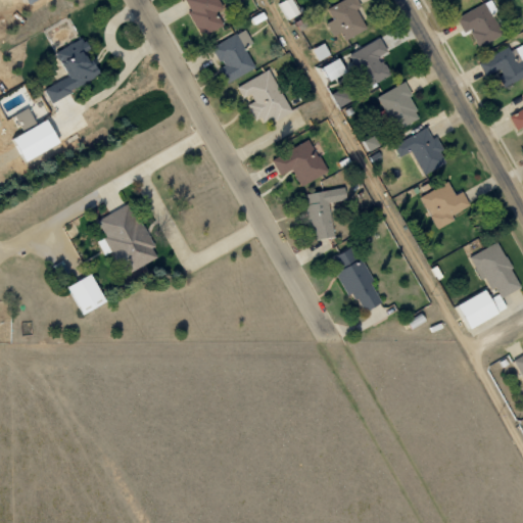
[(218,0),(183,0),(201,36),(223,26),(216,11),(223,8),(218,0)]
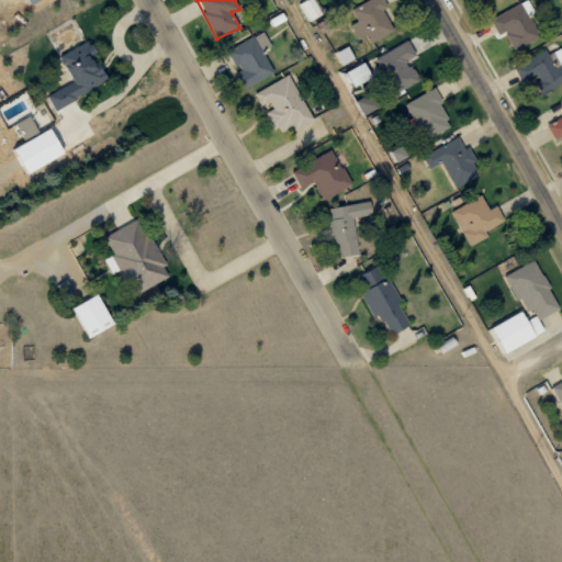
[(308,20),(322,15),(315,0),(304,0),(301,1),(308,20)]
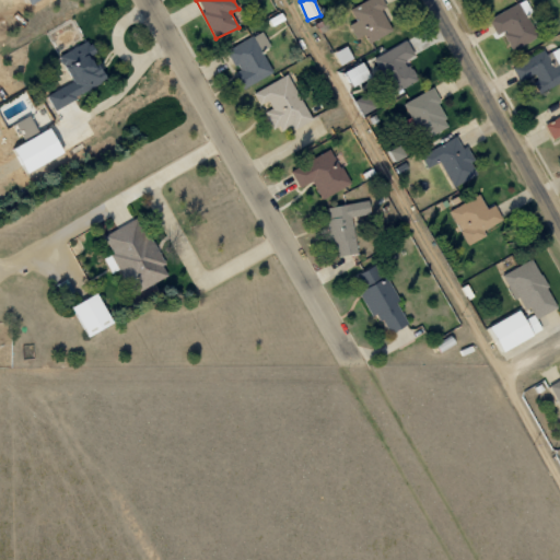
[(358,38),(365,34),(370,43),(396,30),(381,0),(366,0),(351,9),(357,21),(350,24),(358,38)]
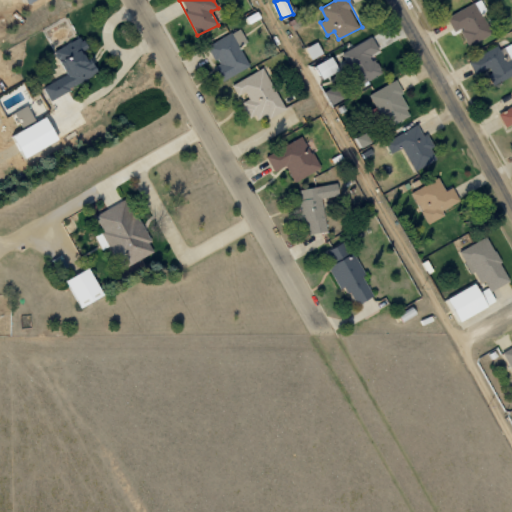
[(453,32),(460,29),(466,45),(490,36),(478,3),(447,15),(453,32)]
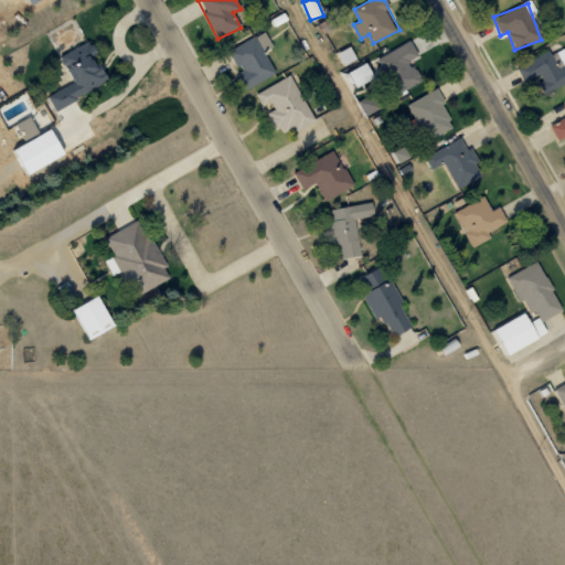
[(247,89),(276,73),(264,51),(274,46),(265,30),(228,51),(240,71),(237,72),(247,89)]
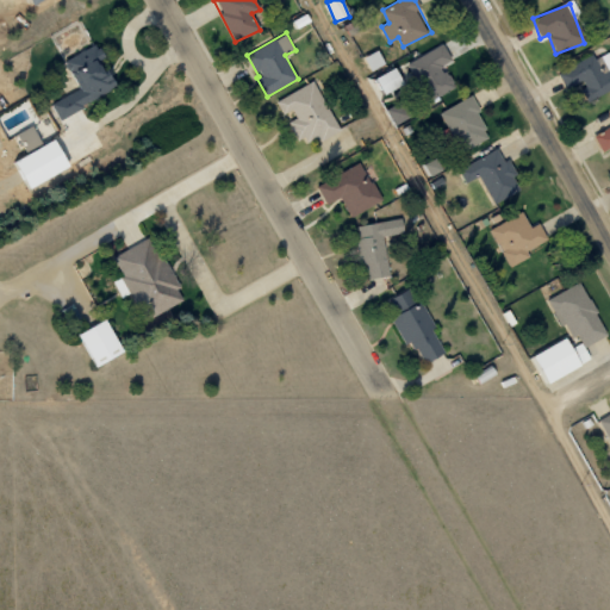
[(69,57),(85,89),(73,95),(70,89),(53,98),(63,120),(101,101),(99,95),(119,86),(98,43),(69,57)]
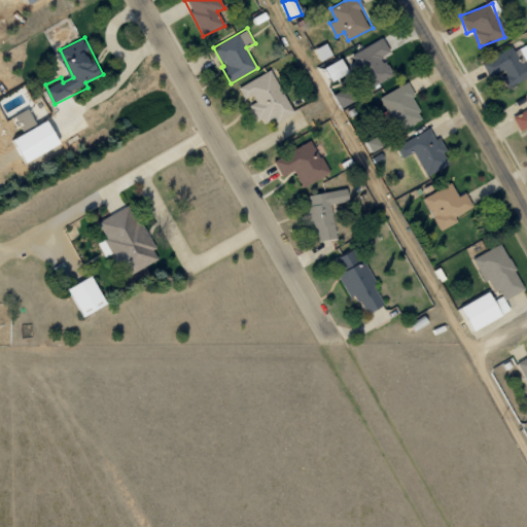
[(352,54),(370,86),(392,75),(383,56),(390,51),(383,38),(352,54)]
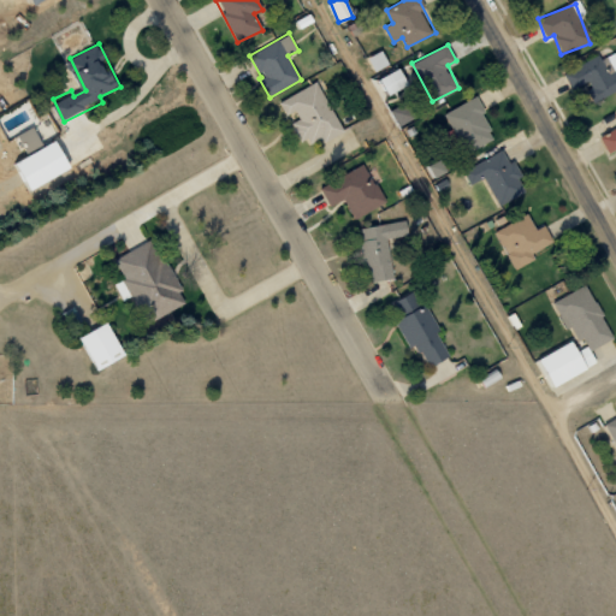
[(390,64),(383,49),(369,58),(377,71),(390,64)]
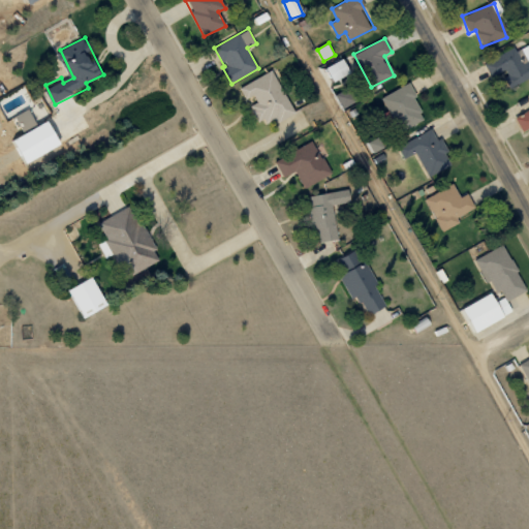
[(484,63),(492,80),(500,74),(507,89),(528,76),(528,52),(526,48),(517,52),(515,47),(484,63)]
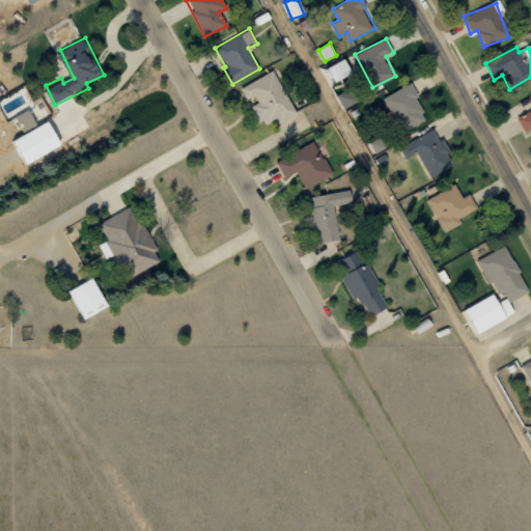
[(241,87),(248,103),(249,103),(260,124),(277,116),(279,121),(296,114),(274,71),(241,87)]
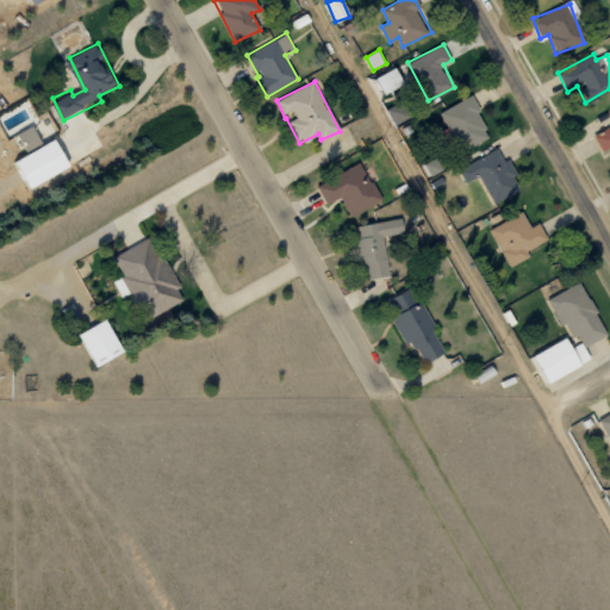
[(441,110),(459,150),(490,137),(473,97),(441,110)]
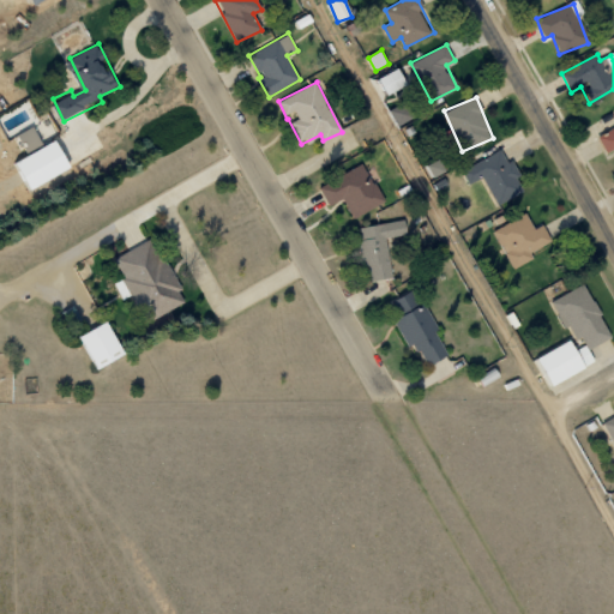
[(0,119),(11,138),(34,126),(22,102),(0,113),(0,119)]
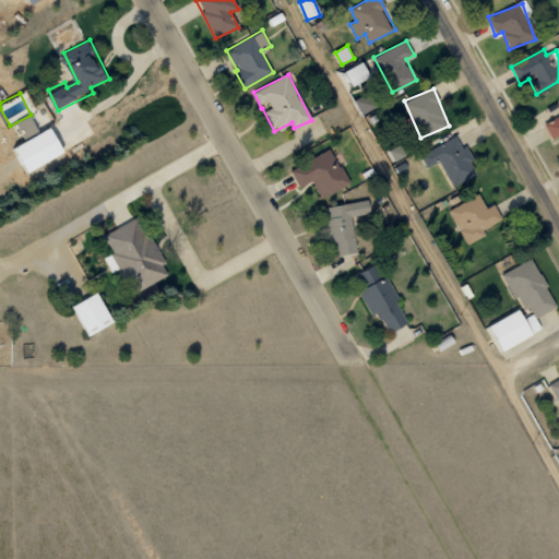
[(558,98),(558,99),(558,102),(558,116),(544,123),(551,140),(558,135),(558,98)]
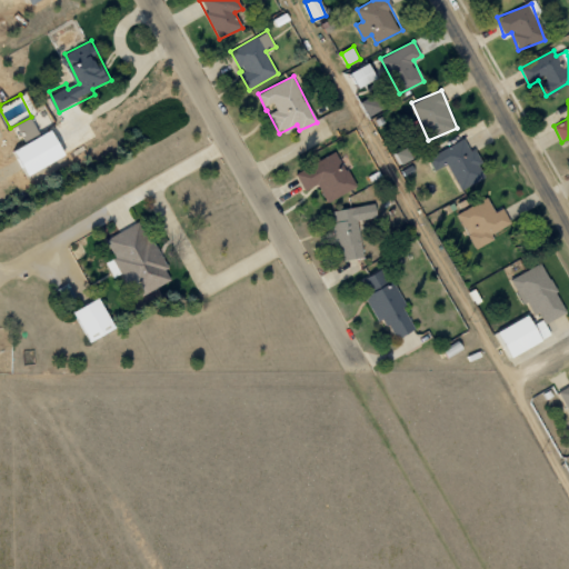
[(31,176),(68,155),(53,129),(42,136),(32,118),(16,127),(26,145),(17,150),(31,176)]
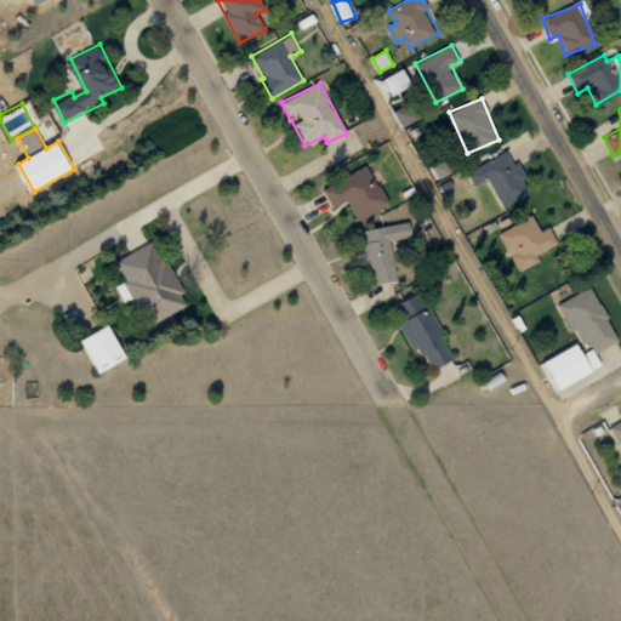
[(506,206),(533,192),(517,163),(514,165),(507,151),(468,172),(476,186),(490,177),(506,206)]
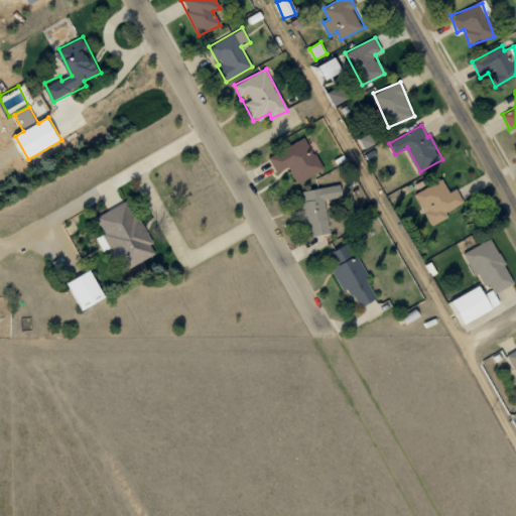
[(376,144),(371,133),(357,139),(361,150),(376,144)]
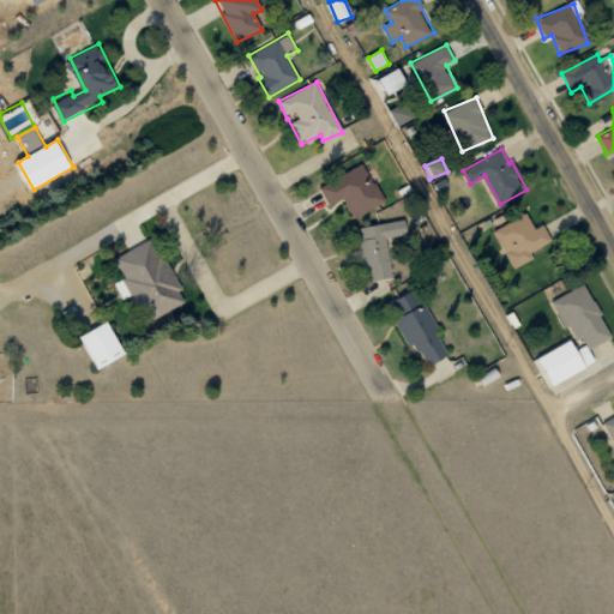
[(319,185),(330,205),(343,198),(354,217),(385,202),(365,161),(349,170),(348,169),(319,185)]
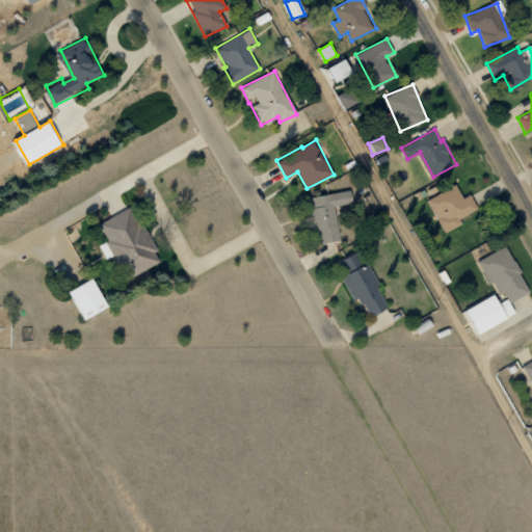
[(462,224),(459,218),(479,208),(472,194),(463,198),(457,185),(428,198),(445,233),(462,224)]
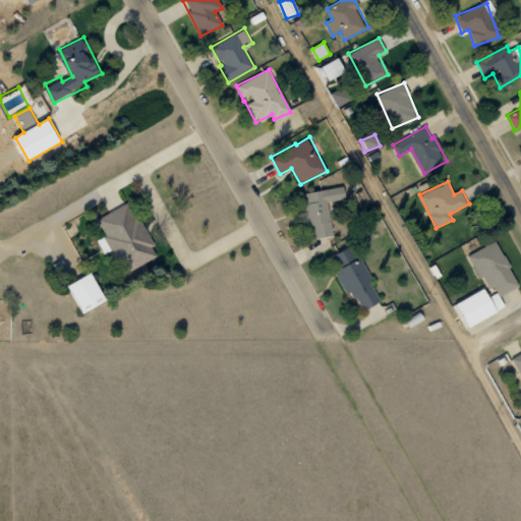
[(308,226),(313,225),(314,238),(333,235),(329,203),(346,199),(344,186),(303,192),(308,226)]
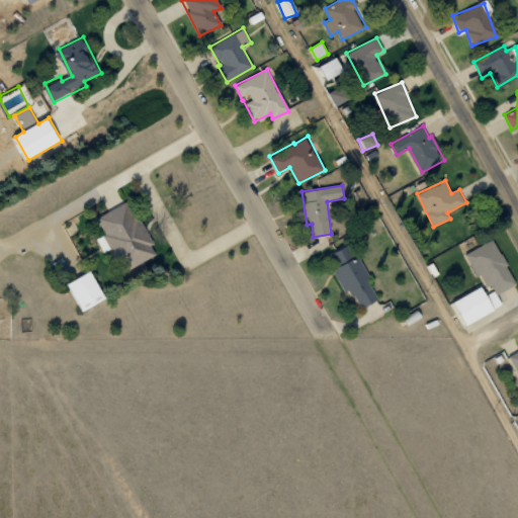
[(102,218),(108,231),(104,233),(115,255),(118,255),(126,271),(157,257),(150,245),(156,242),(150,229),(144,232),(130,203),(102,218)]
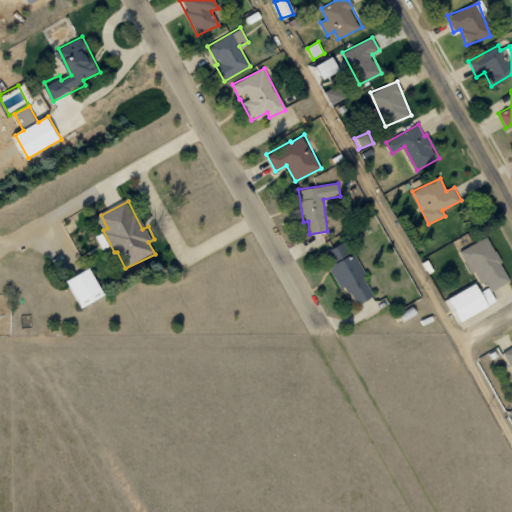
[(461,251),(478,283),(485,280),(491,291),(511,280),(487,236),(461,251)]
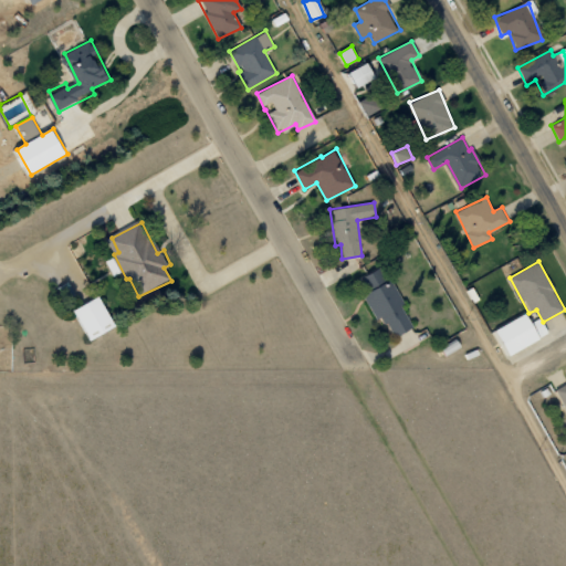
[(392,339),(413,327),(401,305),(402,305),(381,266),(358,280),(392,339)]
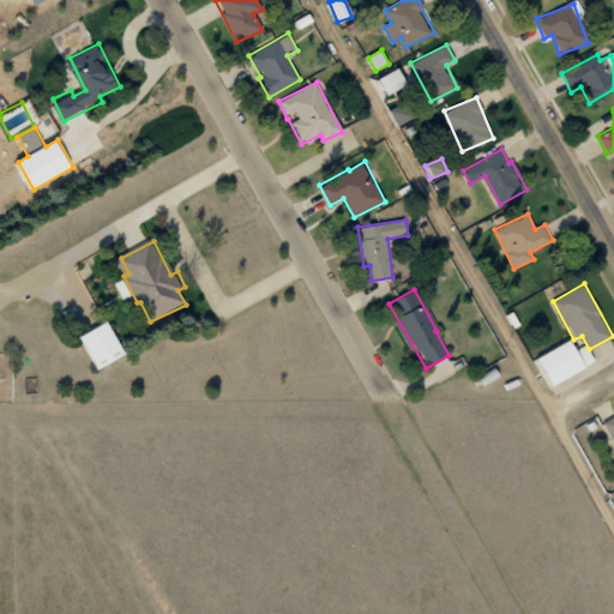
[(80,333),(101,371),(128,356),(109,318),(80,333)]
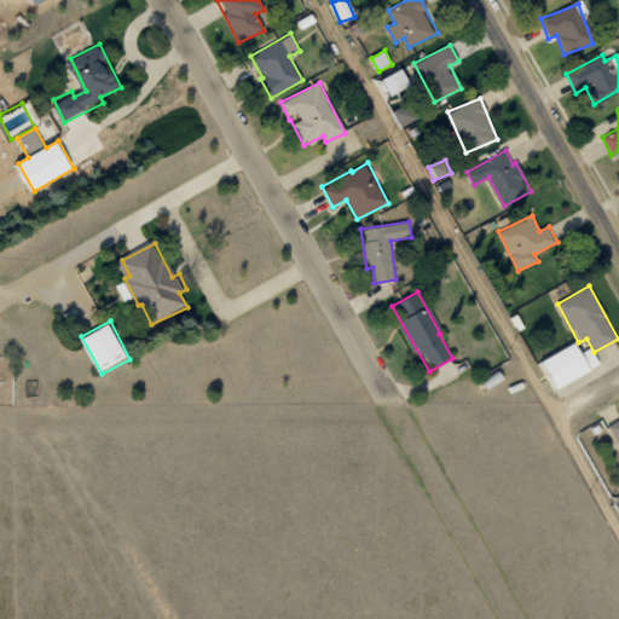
[(582,352),(577,342),(543,360),(559,388),(601,364),(591,347),(582,352)]
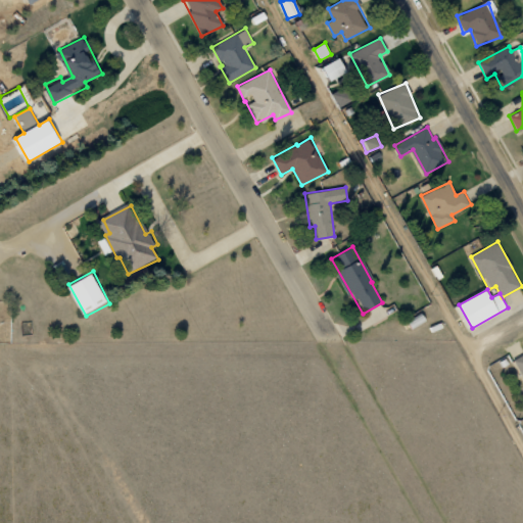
[(522,354),(514,359),(522,378),(522,354)]
